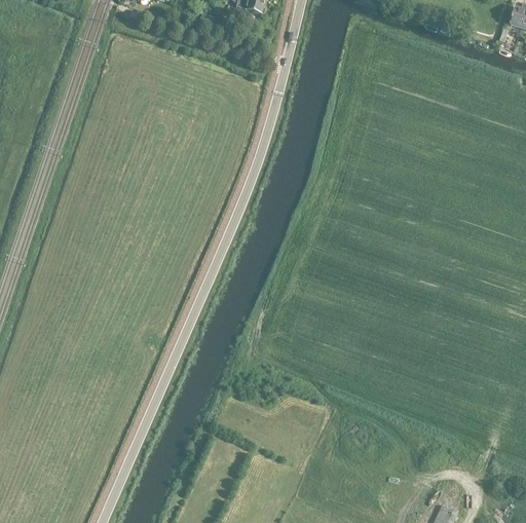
[(236,0),(235,6),(246,8),(261,12),(264,2),(257,0),(237,0),(236,0)]
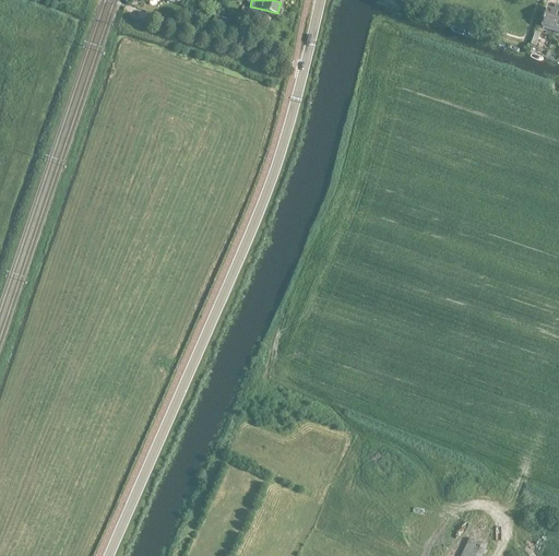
[(548,6),(542,24),(555,28),(558,14),(558,2),(556,2),(554,8),(548,6)]
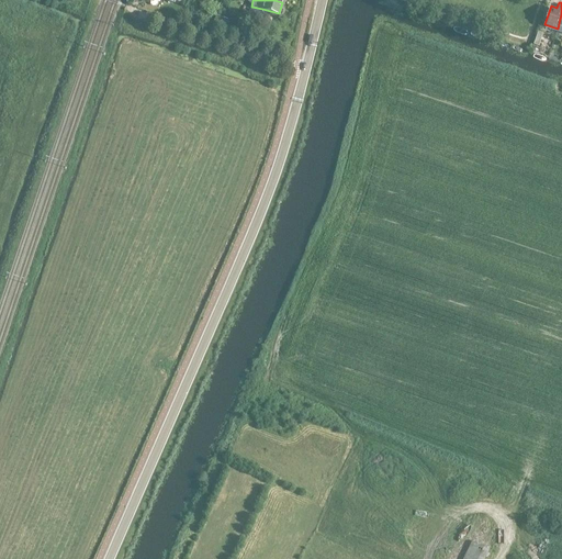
[(228,17),(216,13),(213,25),(224,29),(228,17)]
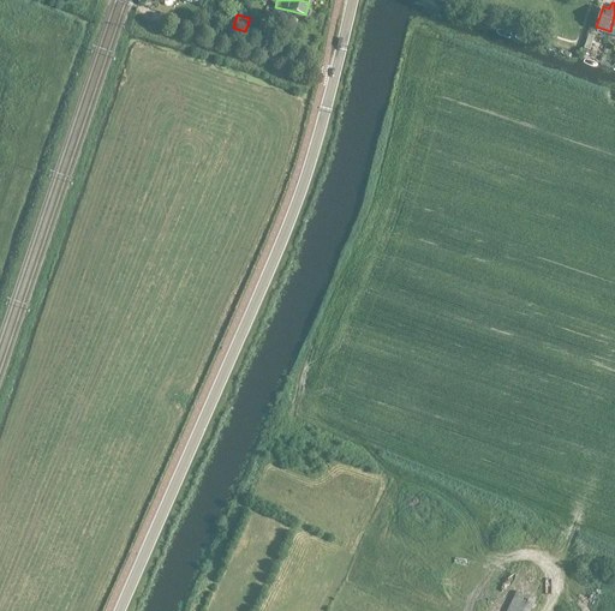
[(590,33),(584,47),(590,48),(595,34),(590,33)]
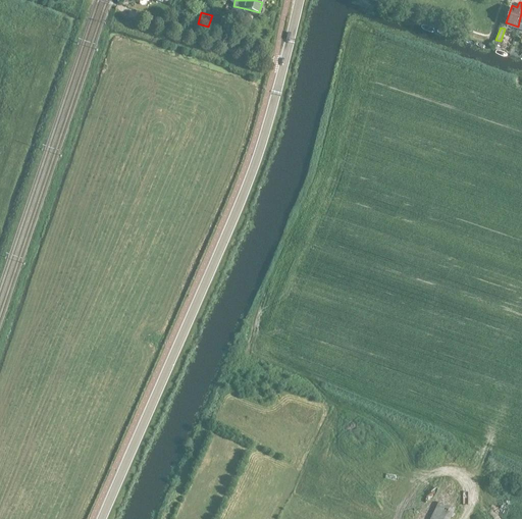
[(449,518),(455,508),(438,500),(429,518),(449,518)]
